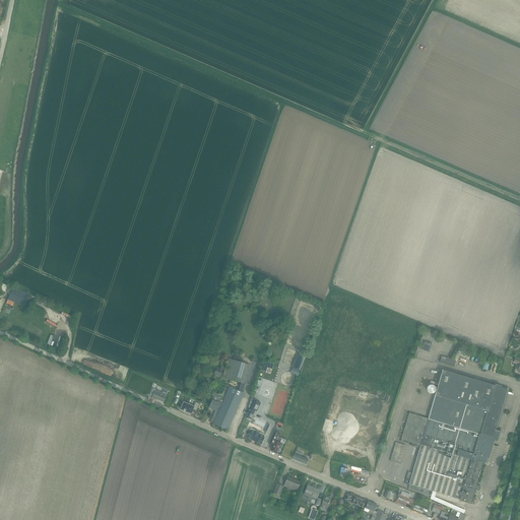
[(6,293),(10,295),(7,299),(18,305),(20,301),(23,303),(27,294),(13,286),(13,287),(10,285),(6,293)]
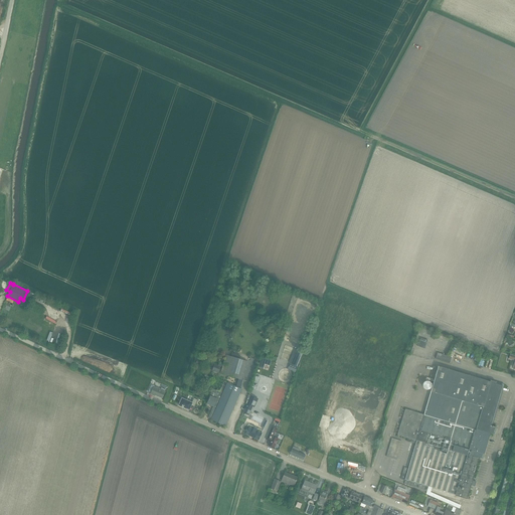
[(420,338),(417,346),(424,349),(427,340),(420,338)]
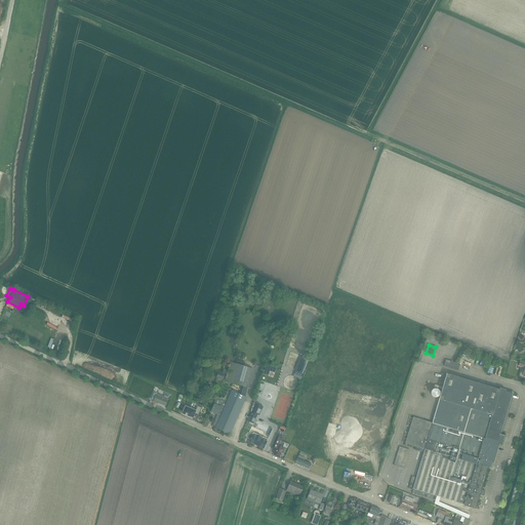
[(463,359),(473,361),(475,354),(466,352),(463,359)]
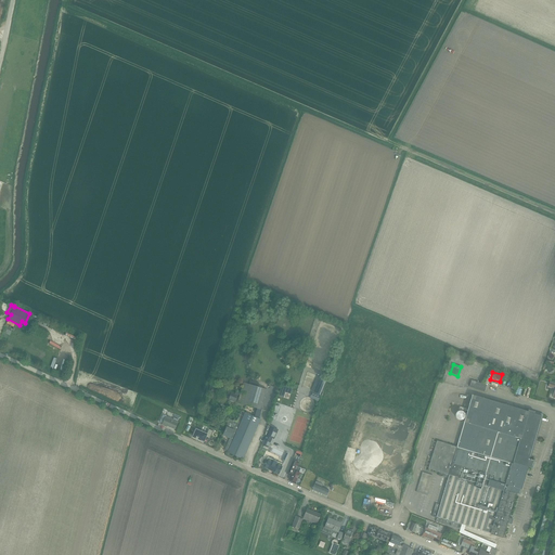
[(487,385),(472,381),(469,387),(485,391),(487,385)]
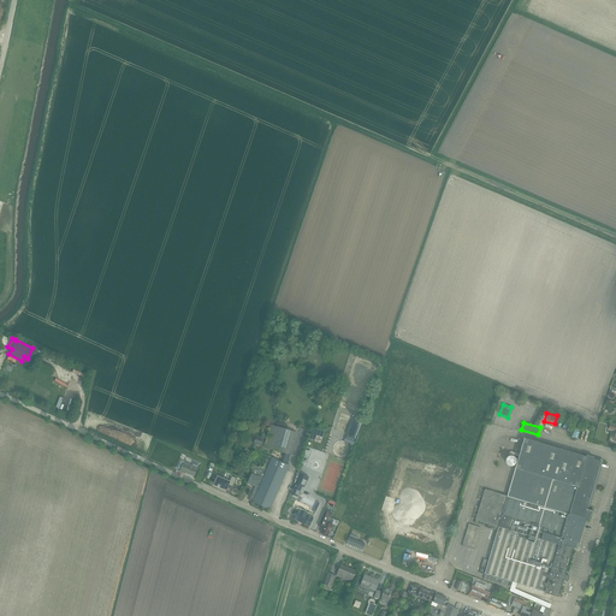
[(250,478),(248,483),(255,486),(249,501),(270,509),(272,504),(289,466),(288,465),(291,455),(289,455),(295,432),(285,430),(277,426),(271,425),(264,446),(283,452),(280,462),(268,456),(262,468),(260,467),(255,475),(252,474),(250,478)]
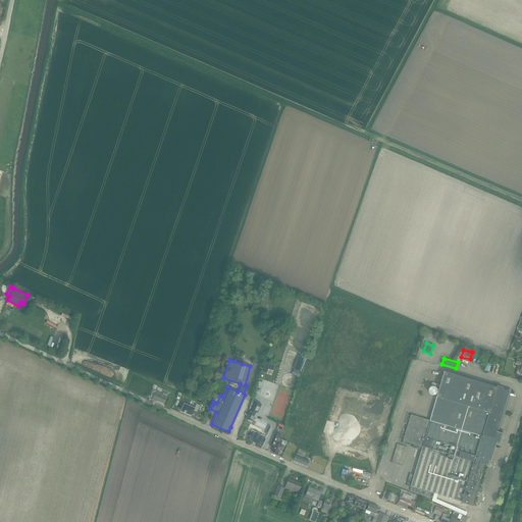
[(294,368),(292,374),(299,377),(302,371),(301,371),(294,368)]
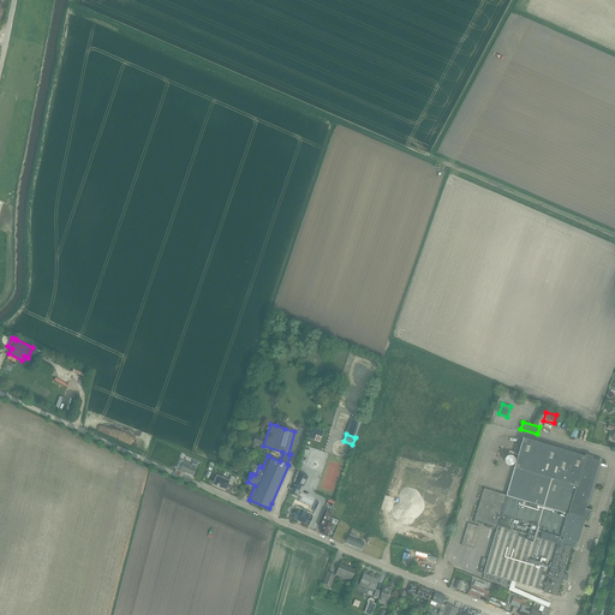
[(256,435),(254,443),(261,446),(264,439),(256,435)]
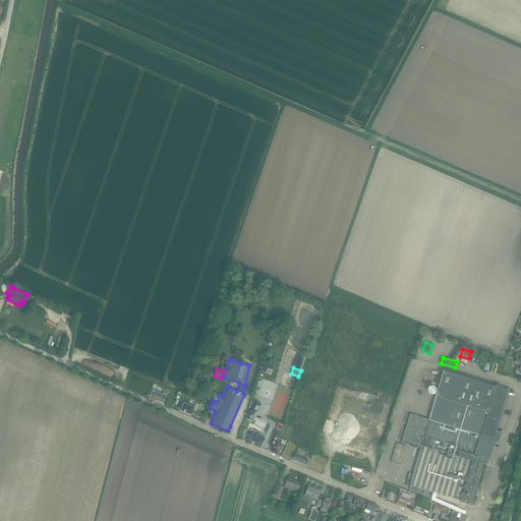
[(410,414),(402,441),(412,444),(416,445),(416,448),(420,449),(412,478),(410,478),(412,473),(409,472),(406,484),(408,485),(410,480),(411,481),(410,485),(412,485),(411,486),(413,486),(417,487),(417,488),(418,488),(418,487),(427,490),(427,491),(429,491),(429,490),(471,503),(475,490),(479,491),(481,487),(476,485),(483,462),(486,463),(488,459),(489,459),(496,439),(499,440),(501,431),(497,430),(509,390),(504,389),(502,388),(502,387),(496,385),(496,386),(444,370),(429,419),(415,415),(410,414)]
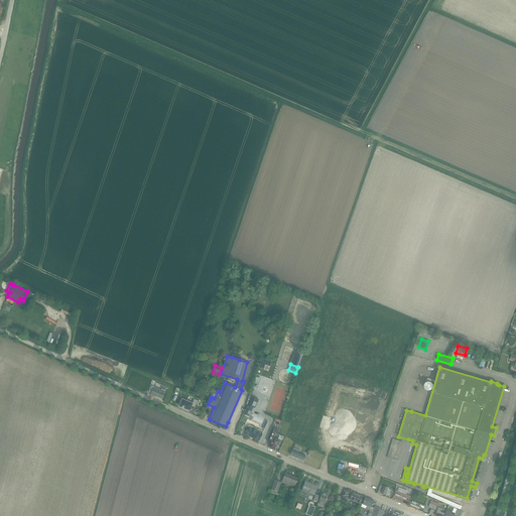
[(427,390),(428,390),(429,390),(430,390),(430,389),(431,389),(431,388),(432,387),(432,386),(432,385),(431,384),(431,383),(430,383),(430,382),(429,382),(428,382),(427,382),(426,382),(425,383),(424,383),(424,384),(424,385),(423,386),(424,387),(424,388),(424,389),(425,389),(426,390),(427,390)]
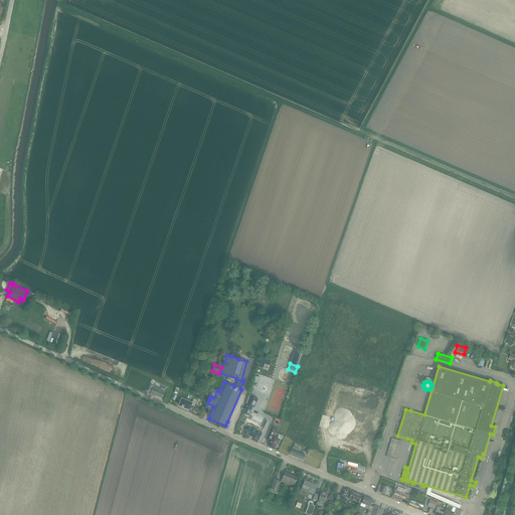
[(162,398),(164,393),(166,389),(161,387),(161,388),(151,384),(148,391),(151,393),(162,398)]
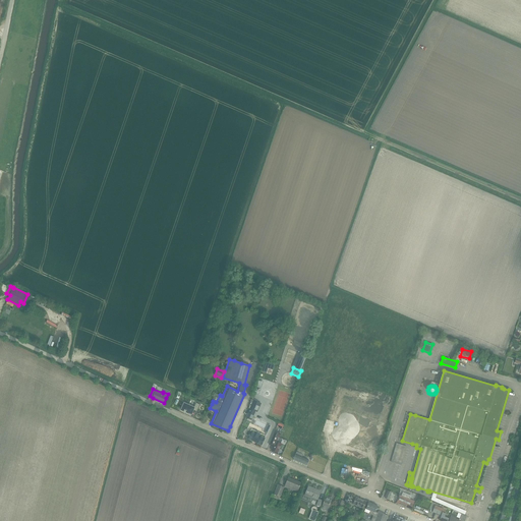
[(331,435),(349,442),(364,400),(346,393),(331,435)]
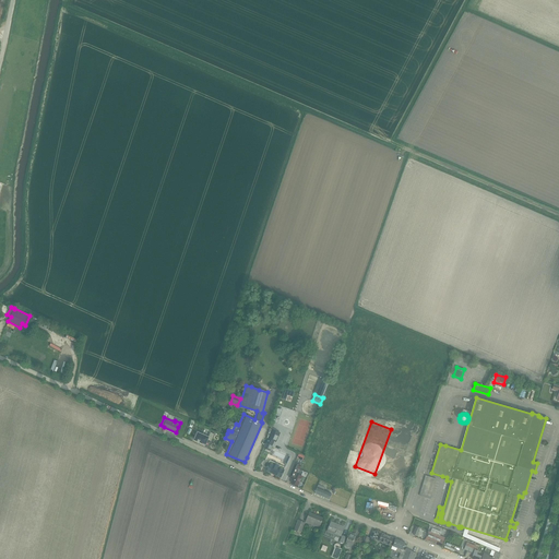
[(268,439),(264,448),(270,451),(278,432),(270,428),(266,438),(268,439)]
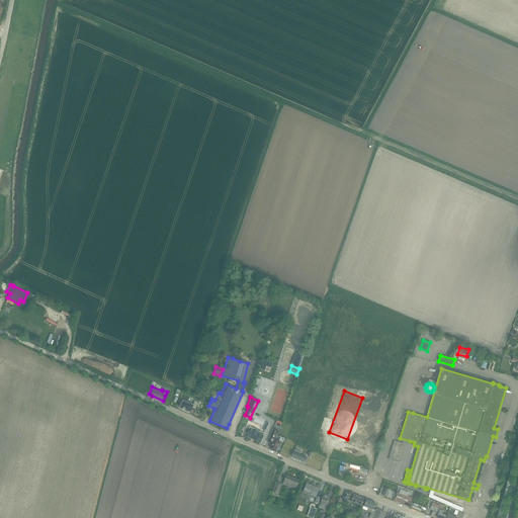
[(380,404),(375,402),(362,398),(347,439),(366,445),(380,404)]
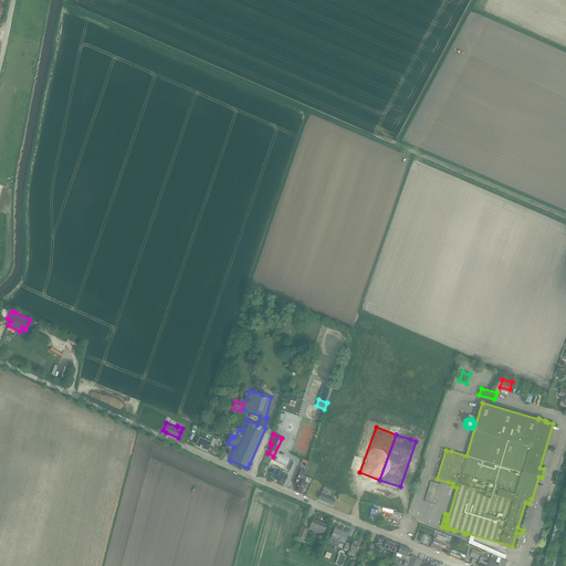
[(200,438),(197,446),(205,449),(208,450),(210,446),(213,447),(217,439),(213,438),(211,442),(200,438)]
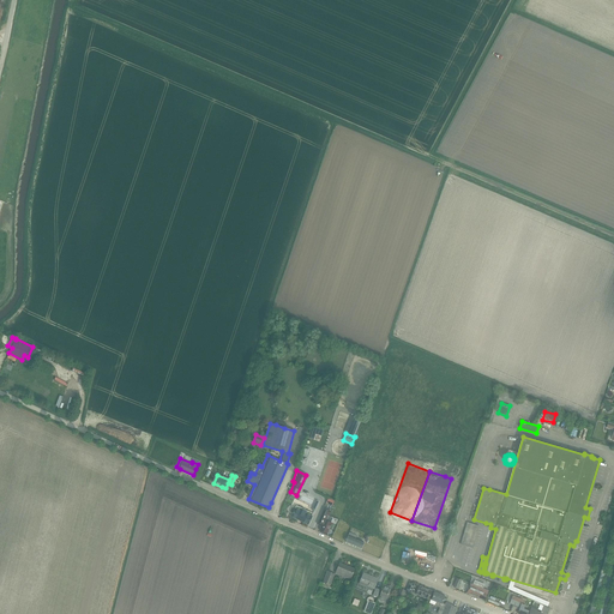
[(313,513),(300,507),(299,511),(293,507),(290,511),(293,512),(292,516),(308,524),(313,513)]
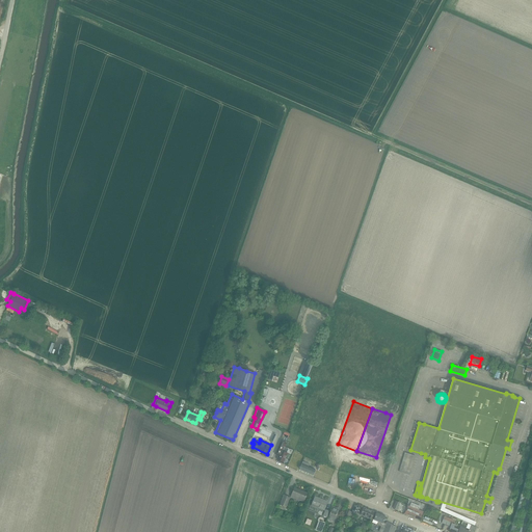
[(284,462),(286,458),(288,453),(287,453),(289,448),(284,447),(286,443),(281,441),(278,445),(276,450),(281,452),(276,459),(284,462)]
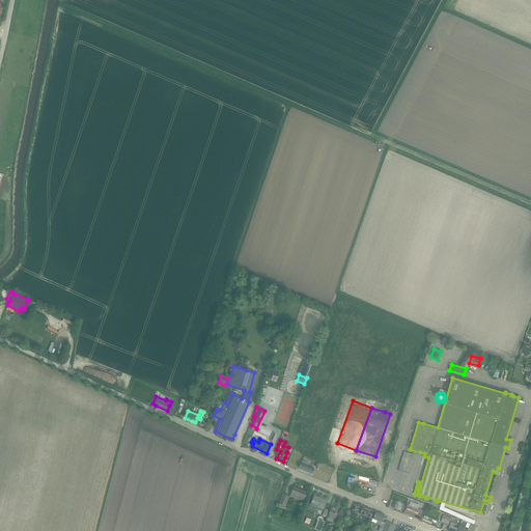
[(412,471),(417,452),(408,449),(402,469),(412,471)]
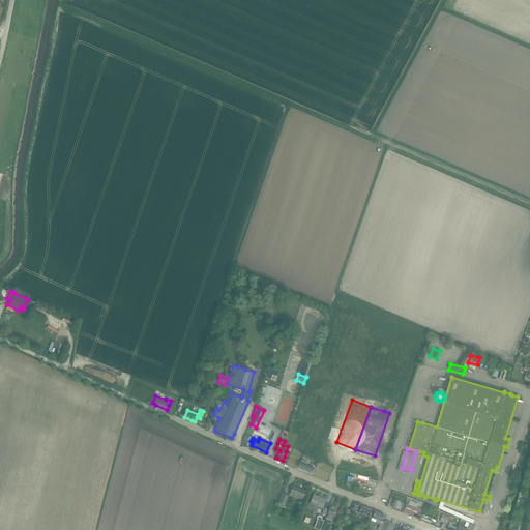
[(312,473),(314,469),(307,466),(308,463),(301,460),(298,468),(312,473)]
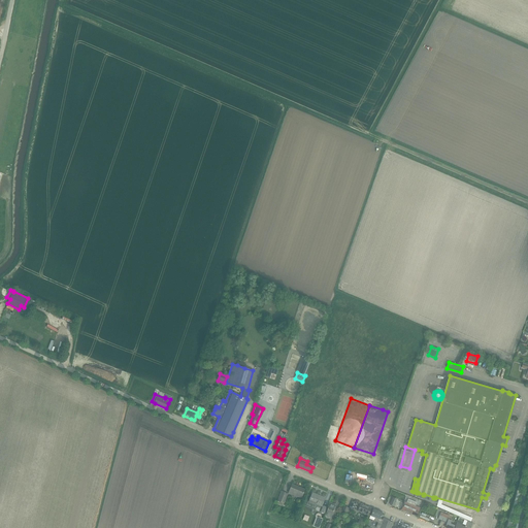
[(301,498),(303,494),(305,490),(292,484),(289,493),(295,495),(295,496),(297,497),(297,496),(301,498)]
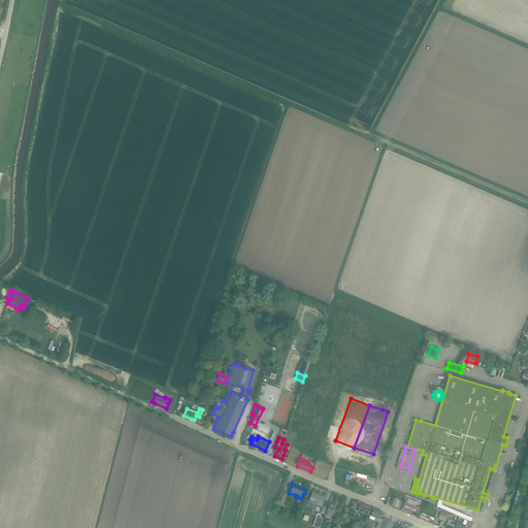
[(284,502),(287,493),(282,491),(277,500),(284,502)]
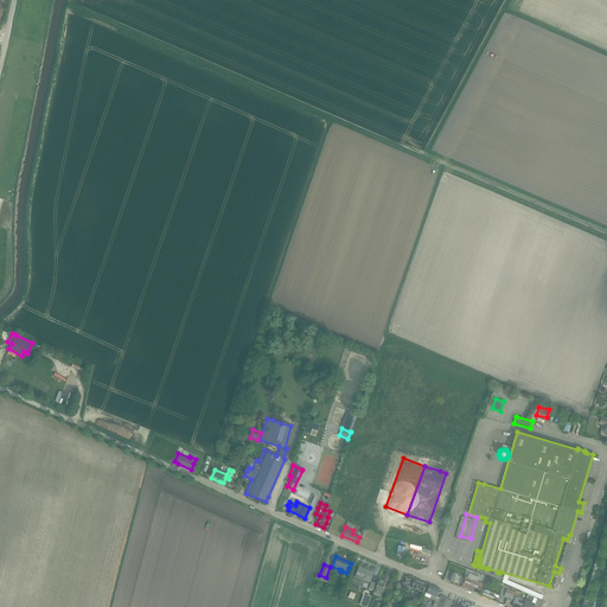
[(370,582),(371,577),(374,572),(359,567),(355,577),(363,581),(363,580),(370,582)]
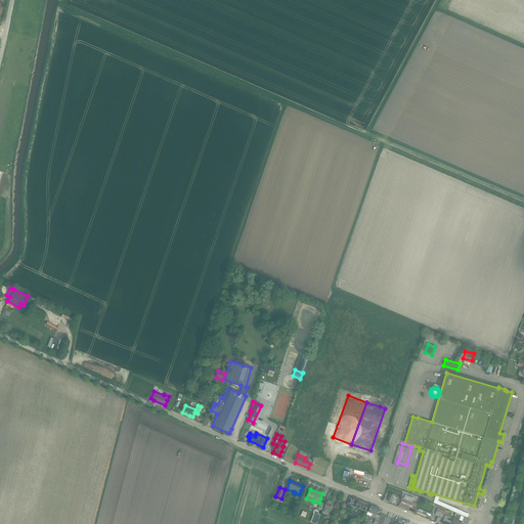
[(412,489),(411,493),(434,499),(435,495),(432,494),(430,494),(421,491),(420,491),(416,489),(413,489),(412,489)]
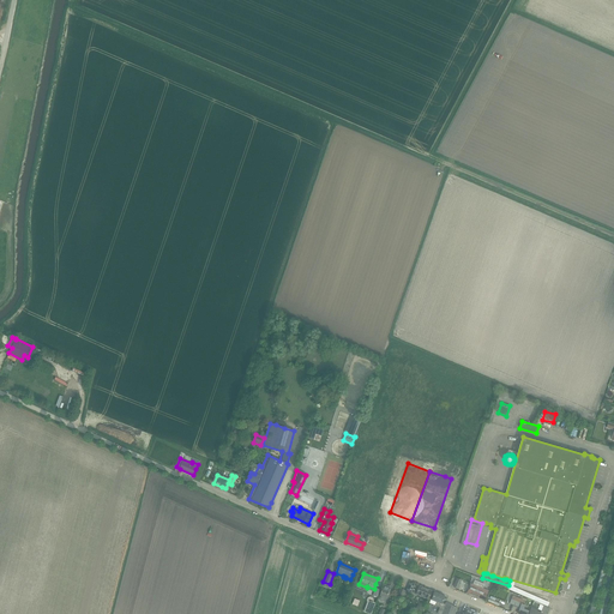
[(469,587),(468,593),(485,600),(488,591),(483,589),(485,584),(475,581),(473,585),(470,584),(470,587),(469,587)]
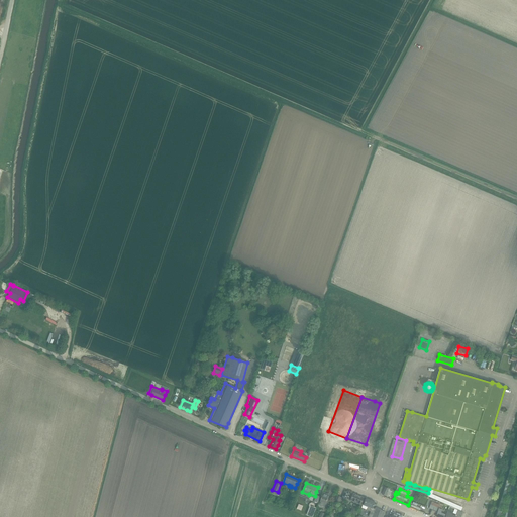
[(323,492),(321,497),(318,505),(324,507),(327,500),(326,500),(328,494),(323,492)]
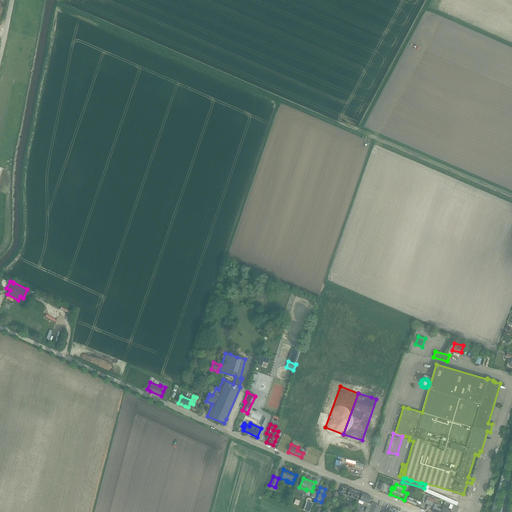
[(347,488),(345,492),(344,494),(357,500),(360,493),(347,488)]
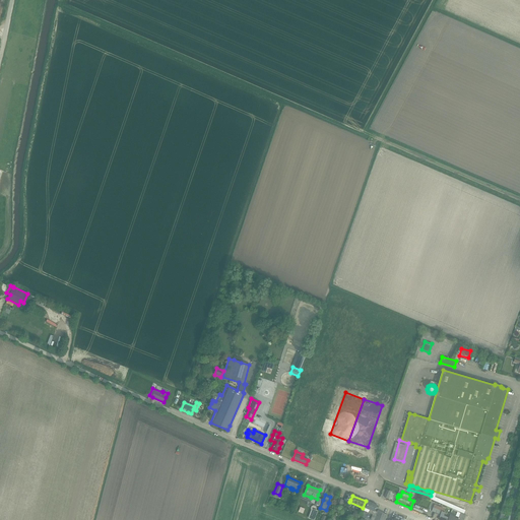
[(468,511),(469,508),(441,496),(440,499),(468,511)]
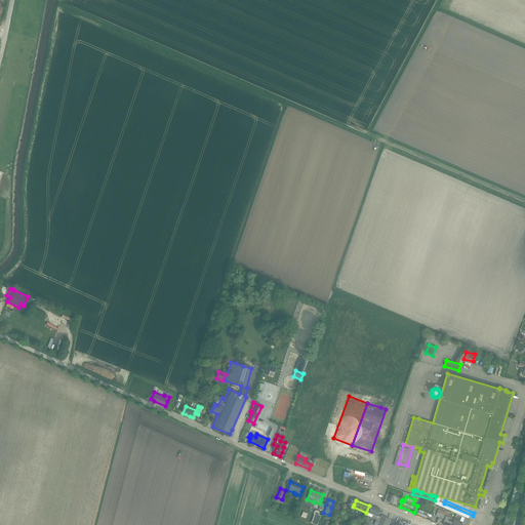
[(371,507),(369,511),(369,513),(373,515),(372,518),(376,520),(374,524),(390,524),(392,521),(391,520),(381,516),(380,518),(377,516),(380,510),(371,507)]
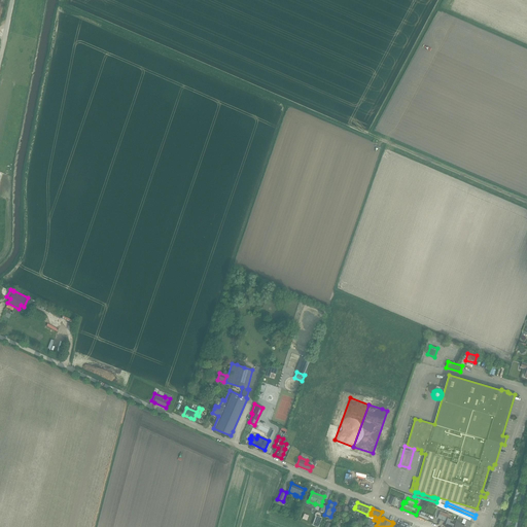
[(315,516),(312,525),(318,526),(322,517),(320,516),(321,515),(319,513),(318,512),(316,513),(315,515),(315,516)]
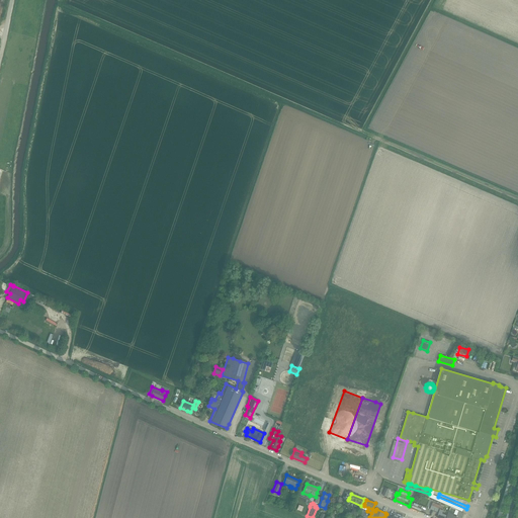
[(438,517),(444,517),(446,516),(446,515),(442,513),(443,511),(440,510),(442,506),(432,503),(430,509),(432,510),(431,515),(434,516),(436,513),(438,514),(436,517),(438,517)]
